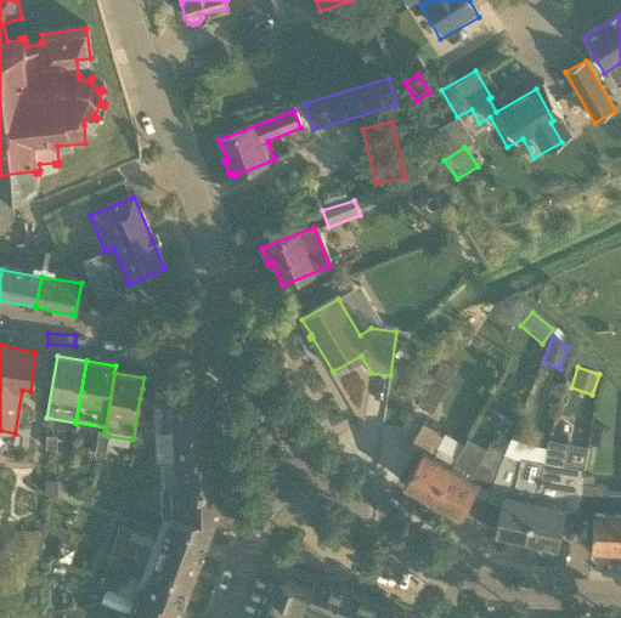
[(430,414),(446,387),(432,379),(416,406),(430,414)]
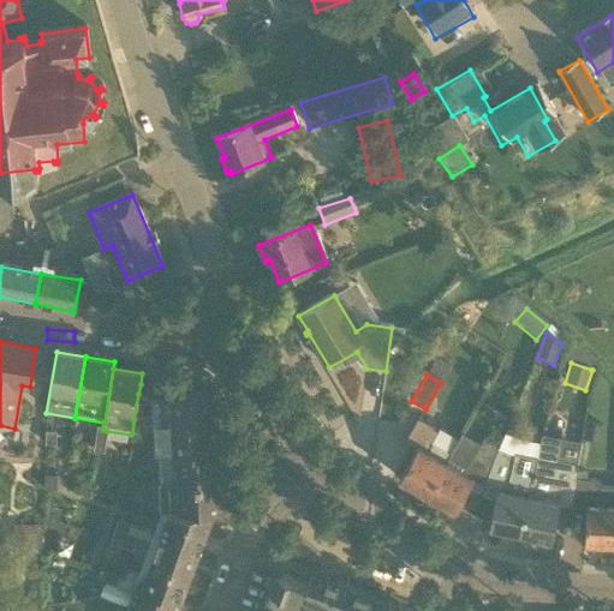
[(141,384),(138,394),(150,396),(150,419),(151,426),(213,424),(213,417),(212,394),(172,396),(172,389),(141,384)]
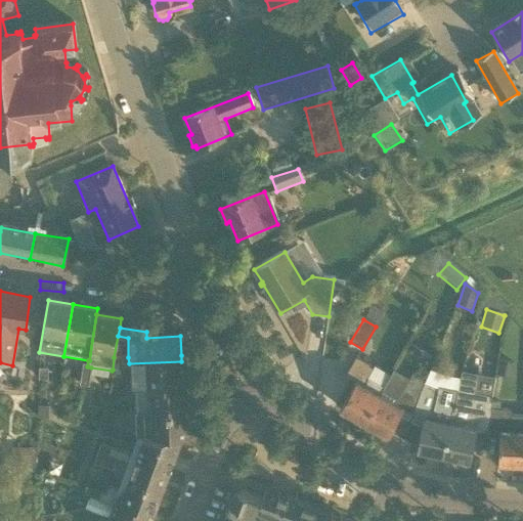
[(114,357),(113,370),(121,370),(121,357),(114,357)]
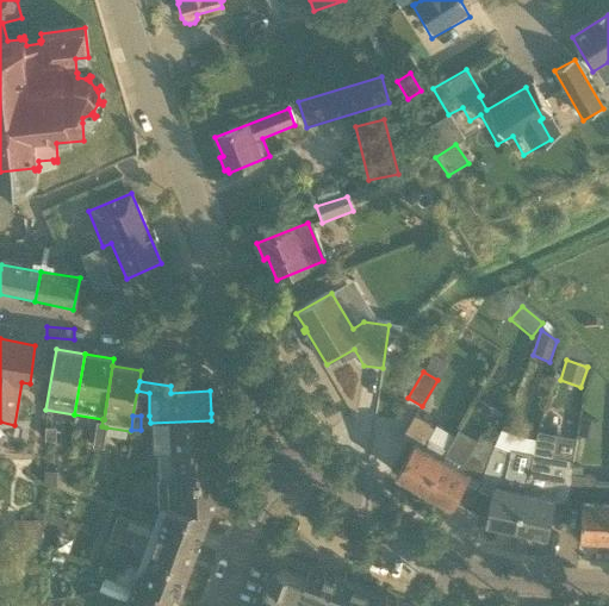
[(149,416),(141,416),(141,430),(150,429),(150,423),(149,416)]
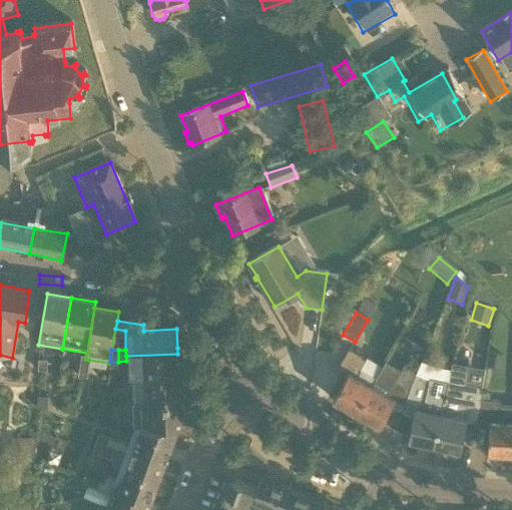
[(371,387),(375,380),(359,371),(365,361),(347,351),(337,369),(348,375),(332,401),(355,415),(371,387)]
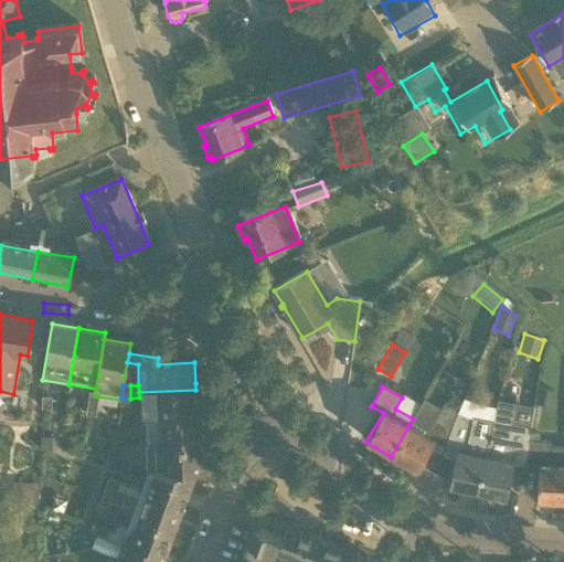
[(195,390),(139,392),(139,398),(140,420),(140,421),(145,421),(145,420),(197,417),(195,390)]
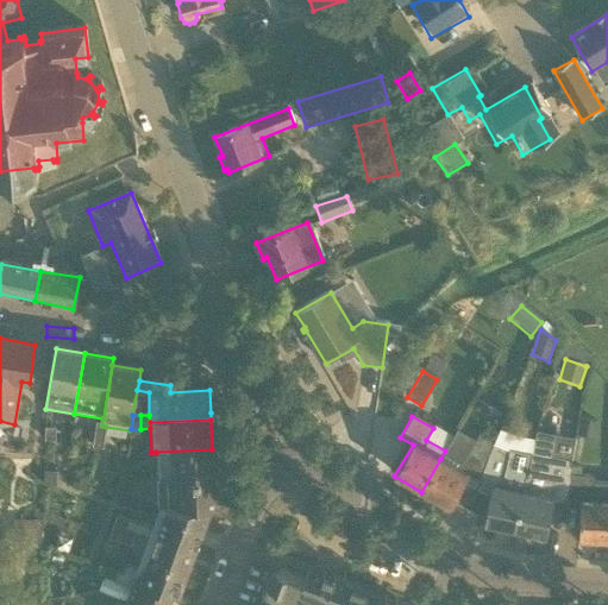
[(576,438),(593,441),(596,424),(581,421),(576,438)]
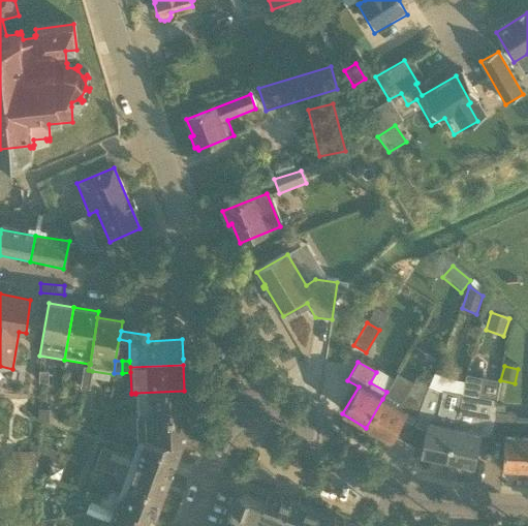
[(83,370),(81,380),(90,381),(92,371),(83,370)]
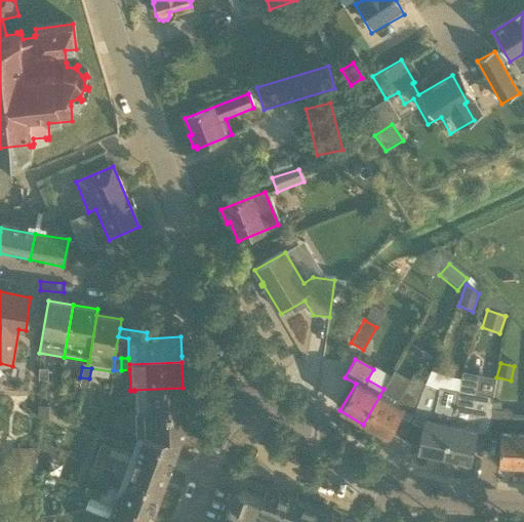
[(46,382),(47,370),(39,369),(38,380),(46,382)]
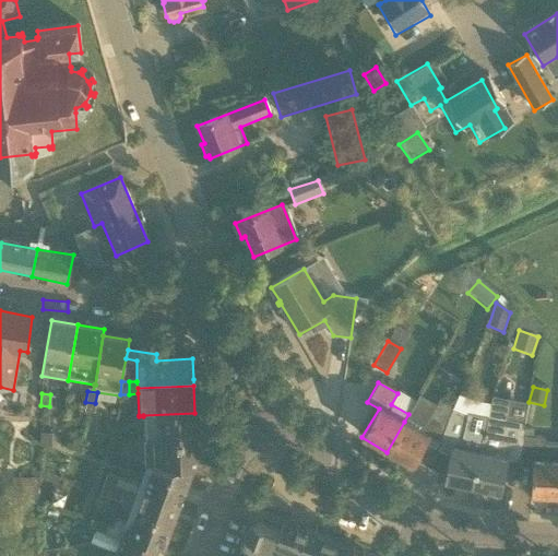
[(437,405),(419,395),(416,402),(415,401),(408,414),(404,422),(387,452),(412,466),(429,437),(440,442),(453,407),(439,400),(437,405)]
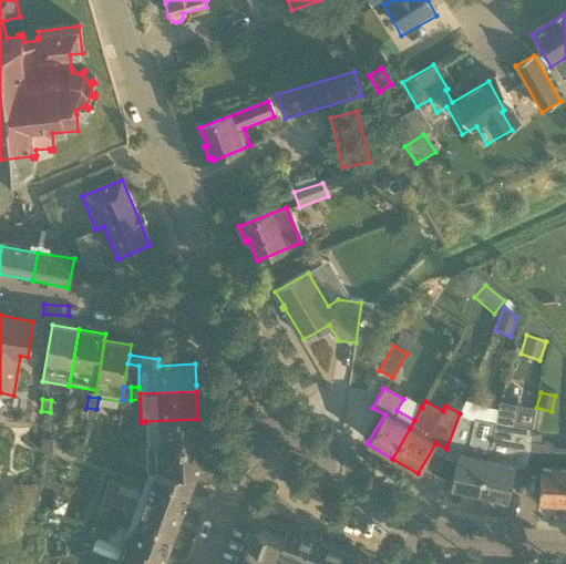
[(513,427),(517,407),(500,403),(497,410),(496,410),(494,422),(490,438),(485,460),(479,494),(507,501),(515,468),(528,469),(531,444),(532,430),(513,427)]
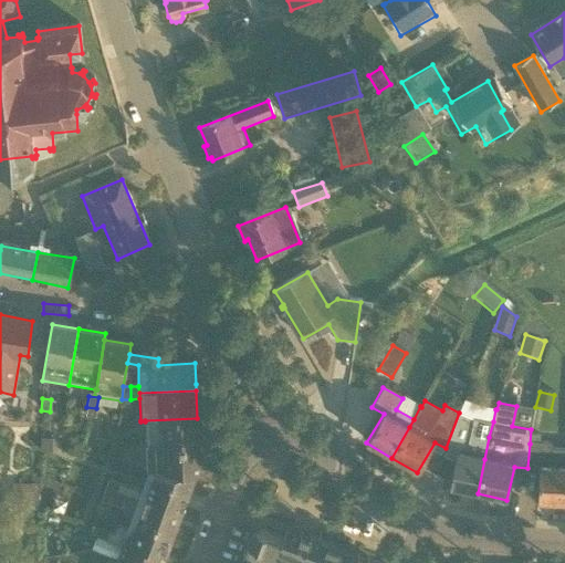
[(86,407),(85,418),(94,419),(96,408),(86,407)]
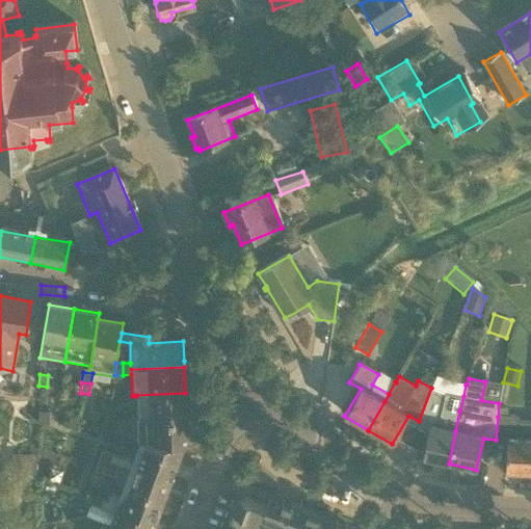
[(459,411),(463,396),(445,394),(431,388),(419,421),(431,427),(422,457),(449,464),(455,431),(459,411)]
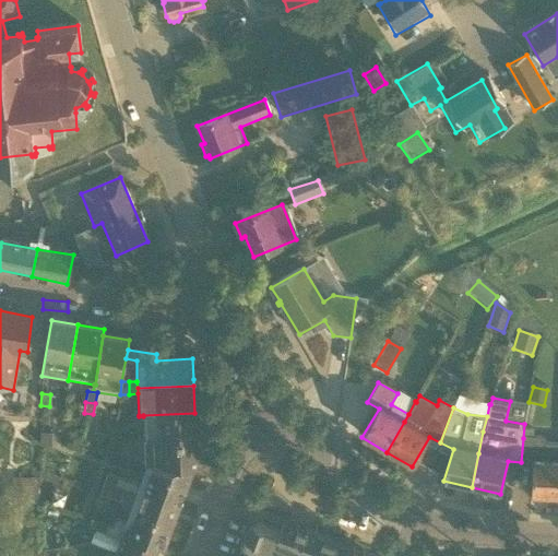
[(194,413),(143,415),(143,416),(144,441),(200,439),(199,413),(194,413)]
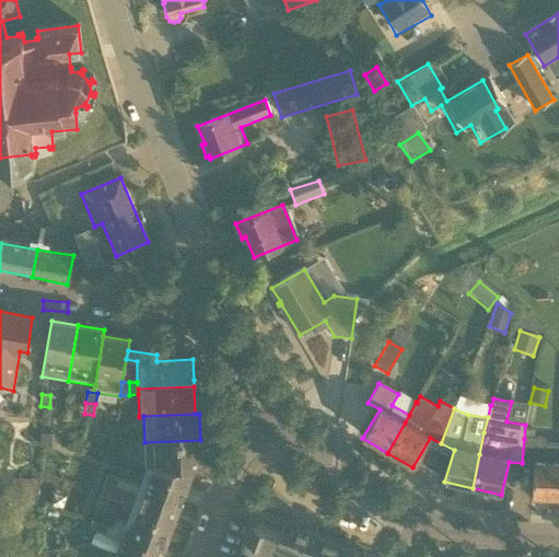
[(558,445),(545,445),(545,440),(524,439),(522,463),(534,464),(532,497),(558,498),(558,445)]
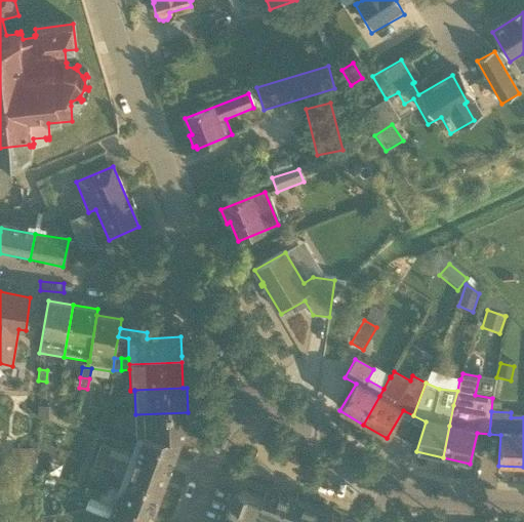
[(188,412),(135,414),(136,440),(136,441),(139,441),(142,441),(142,440),(182,438),(189,438),(188,412)]
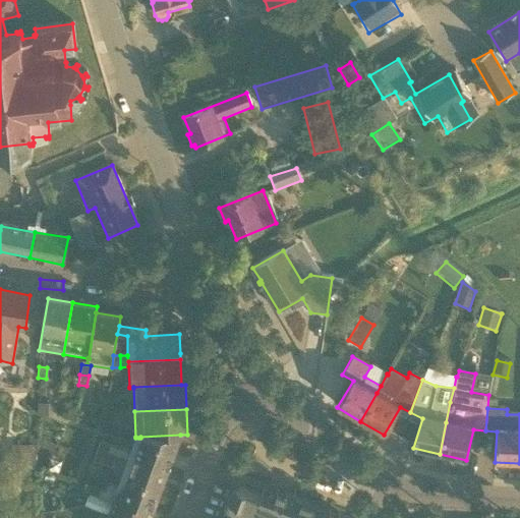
[(138,438),(122,490),(120,496),(149,507),(154,508),(180,435),(140,437),(140,438),(138,438)]
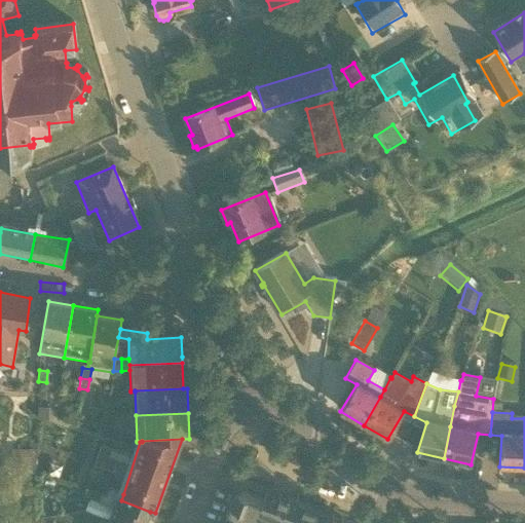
[(100,447),(94,464),(109,471),(113,460),(105,457),(108,450),(100,447)]
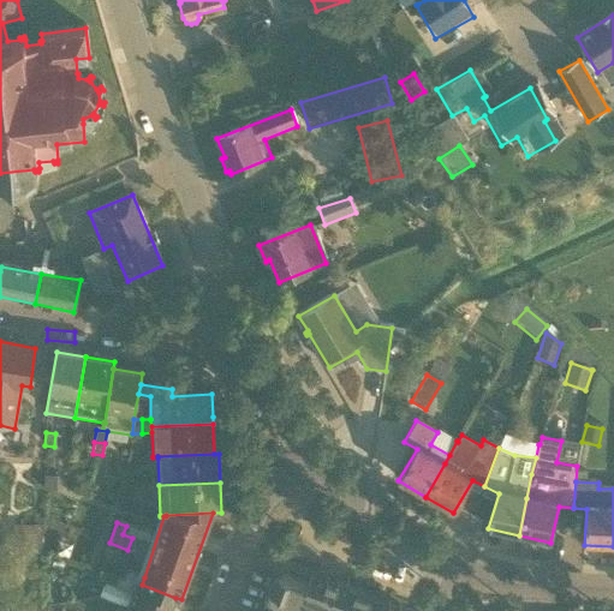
[(126,526),(123,534),(132,538),(136,539),(137,539),(139,531),(126,526)]
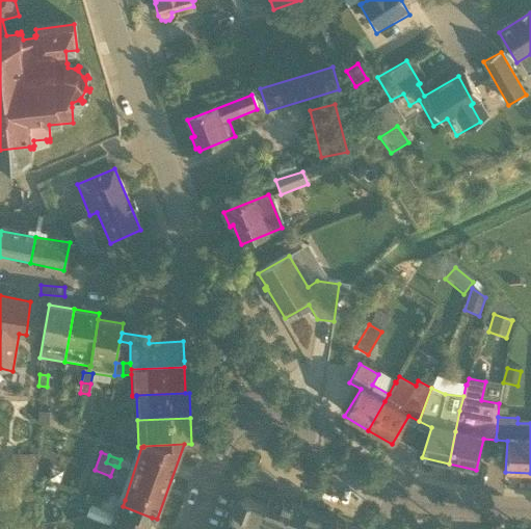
[(11,480),(35,480),(35,457),(11,457),(11,480)]
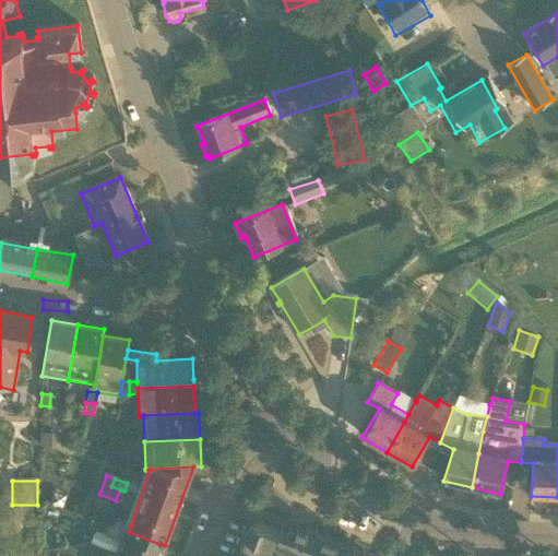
[(127,483),(125,491),(137,495),(140,487),(127,483)]
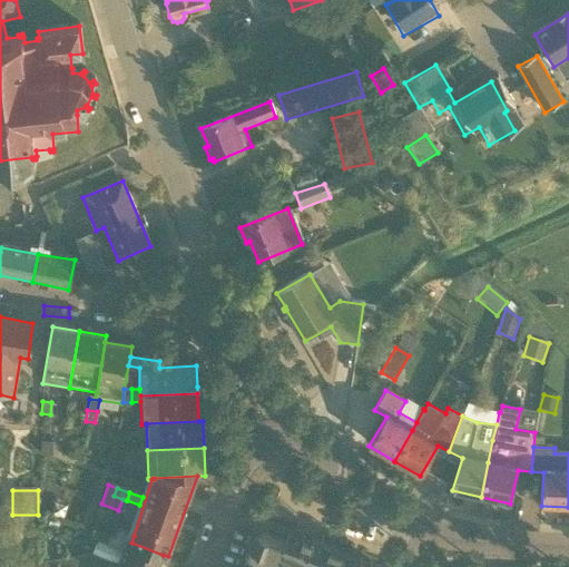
[(117,530),(115,537),(126,541),(131,543),(134,536),(128,534),(119,531),(117,530)]
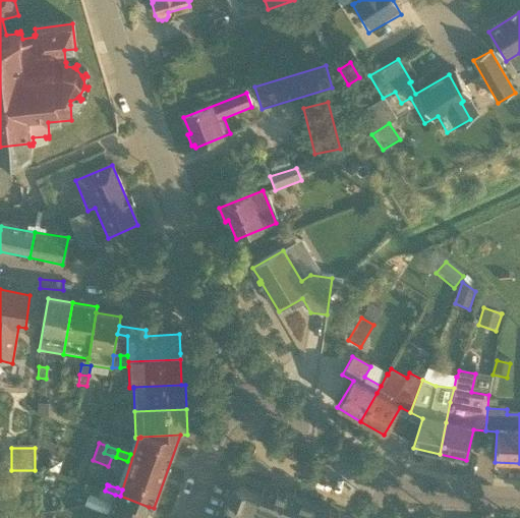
[(265,486),(261,498),(238,490),(226,517),(343,517),(265,486)]
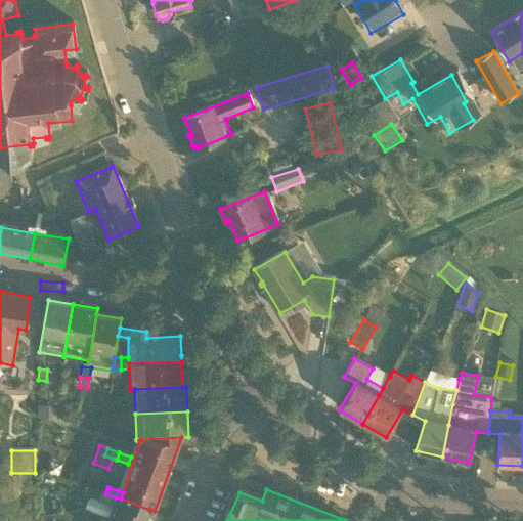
[(101,493),(98,502),(112,507),(116,497),(105,493),(102,492),(101,493)]
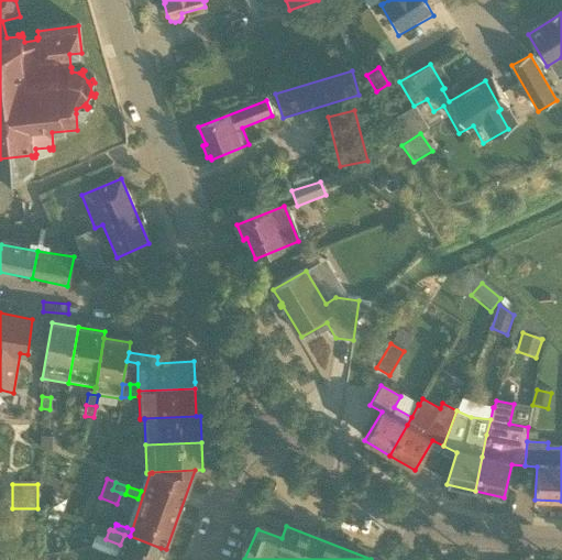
[(120,545),(116,558),(119,559),(156,559),(161,548),(130,536),(124,535),(120,545)]
